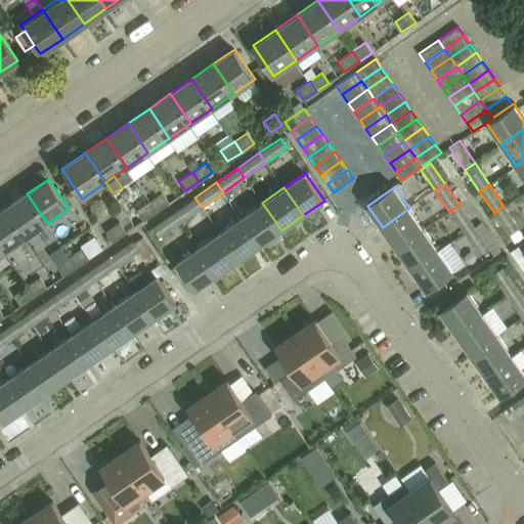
[(149,201),(157,211),(170,202),(162,191),(149,201)]
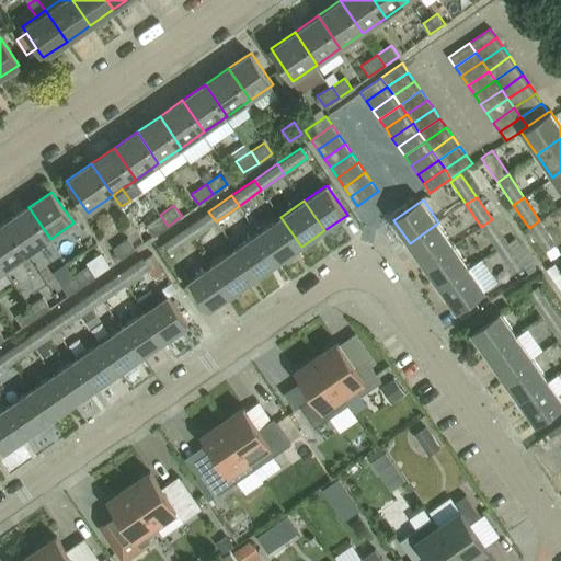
[(27,254),(50,239),(29,207),(6,224),(27,254)]
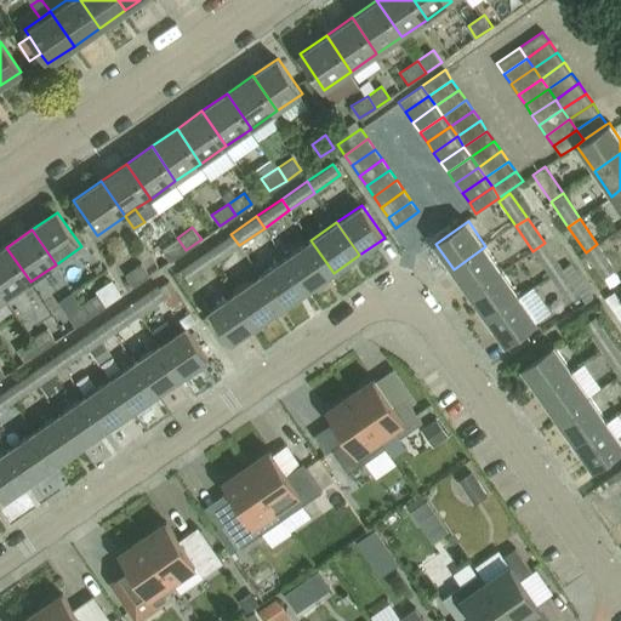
[(231,234),(205,251),(214,263),(239,245),(231,234)]
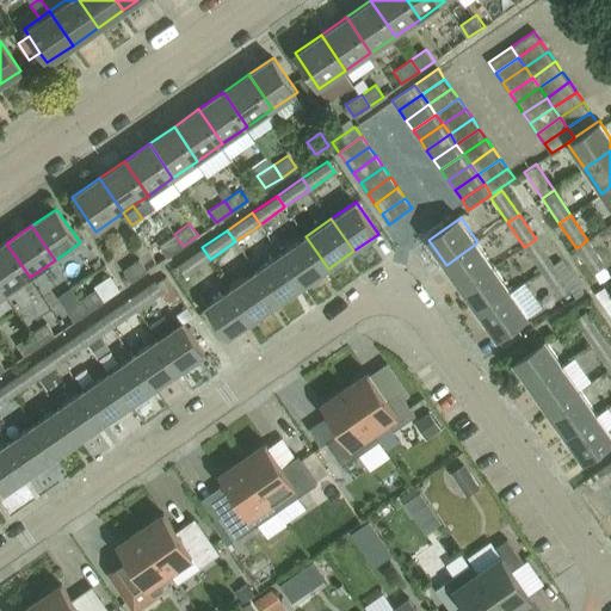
[(167,257),(183,246),(174,234),(159,245),(167,257)]
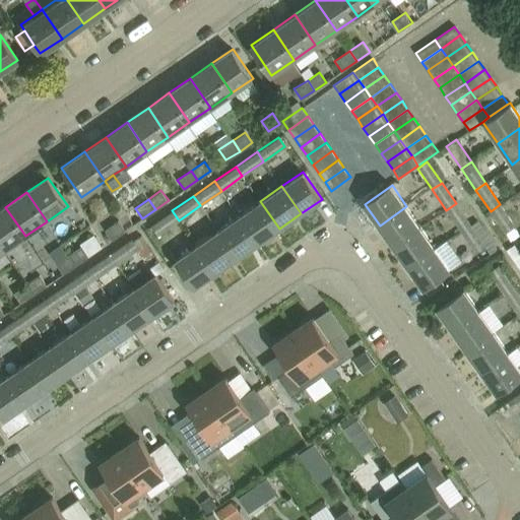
[(260,201),(239,215),(258,243),(279,229),(260,201)]
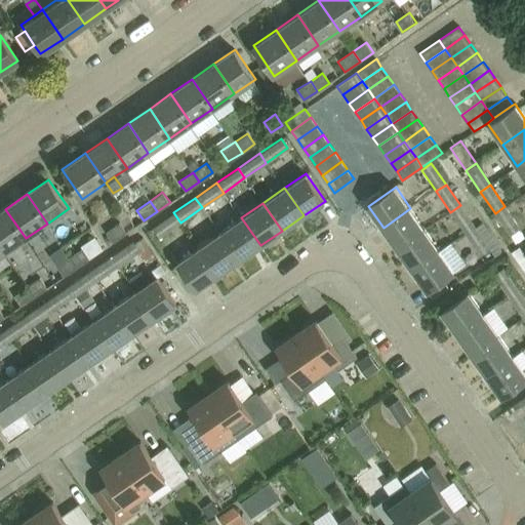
[(495,213),(515,243),(524,237),(519,229),(520,229),(505,206),(495,213)]
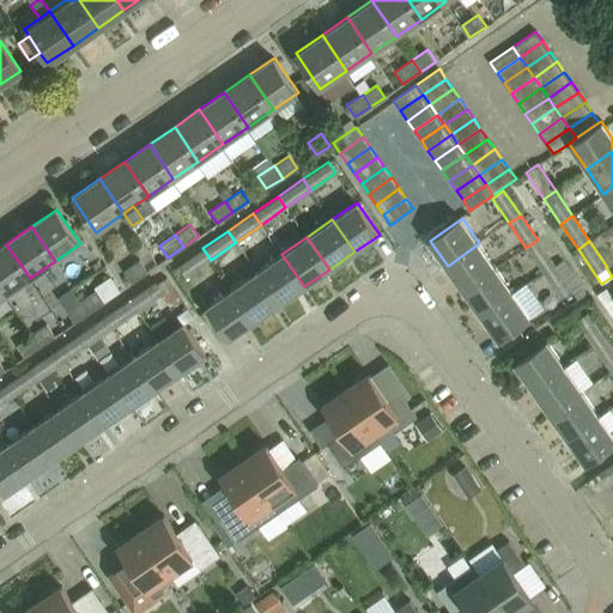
[(465,290),(497,268),(479,243),(448,266),(465,290)]
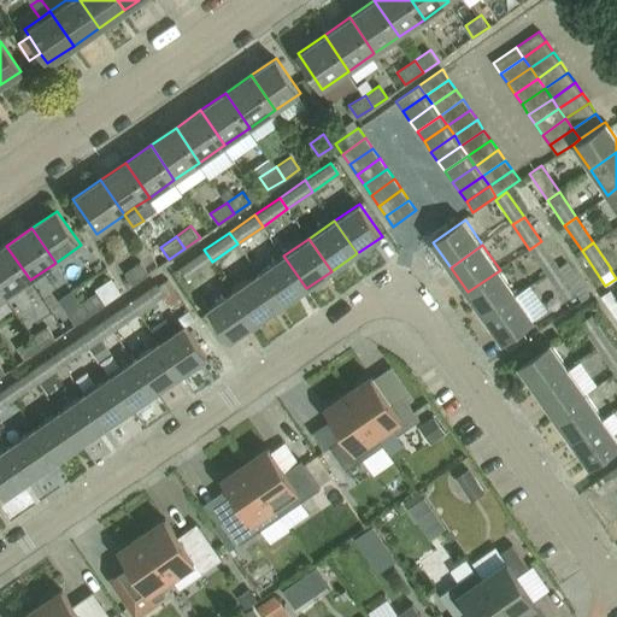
[(0,289),(5,298),(30,280),(6,246),(0,250),(0,289)]
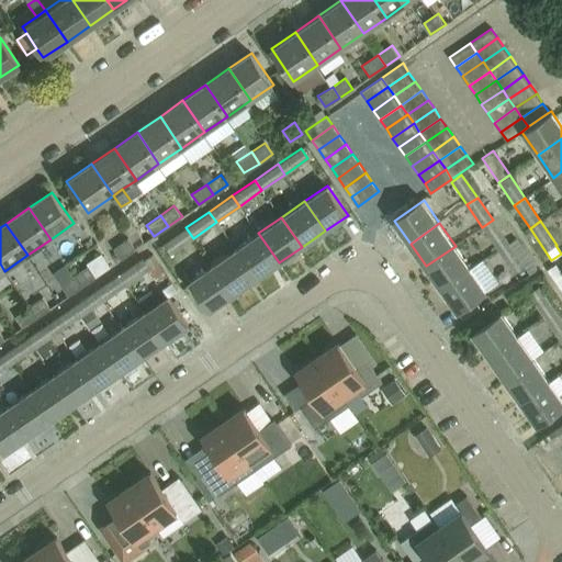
[(164,244),(170,254),(193,238),(186,227),(164,244)]
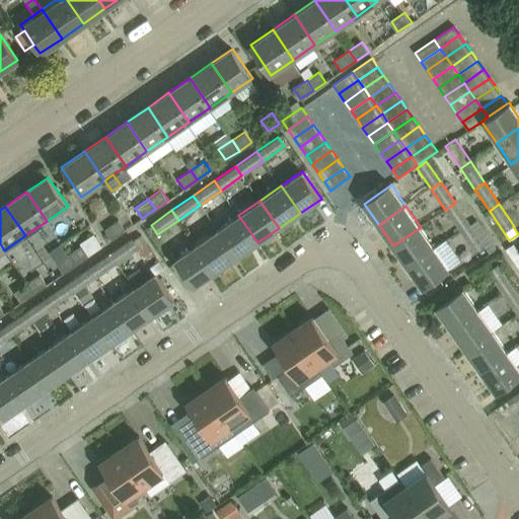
[(238,215),(218,229),(237,257),(257,242),(238,215)]
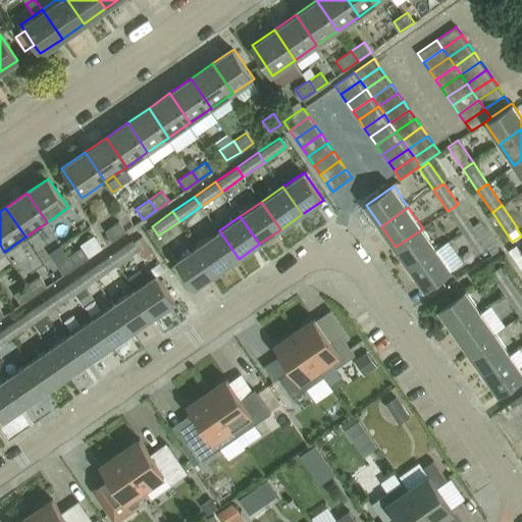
[(112,241),(124,231),(118,222),(105,230),(112,241)]
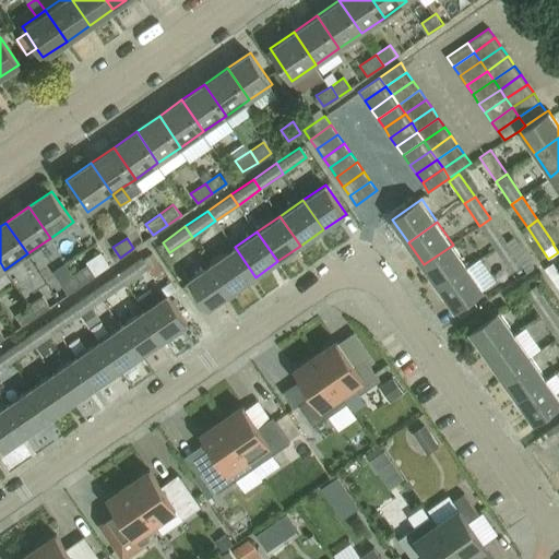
[(439,287),(468,268),(453,245),(424,264),(439,287)]
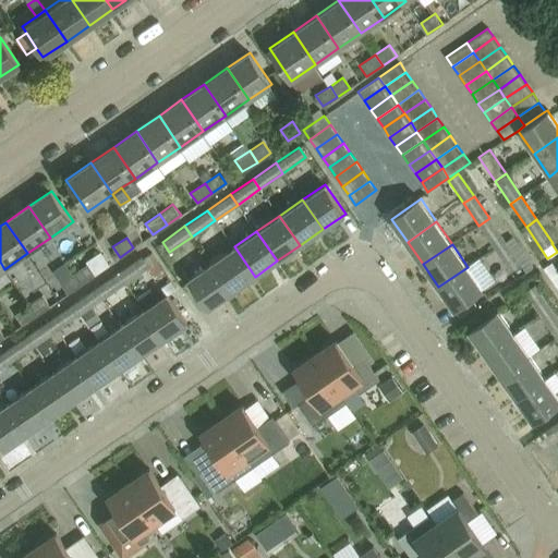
[(234,246),(211,263),(232,292),(255,277),(234,246)]
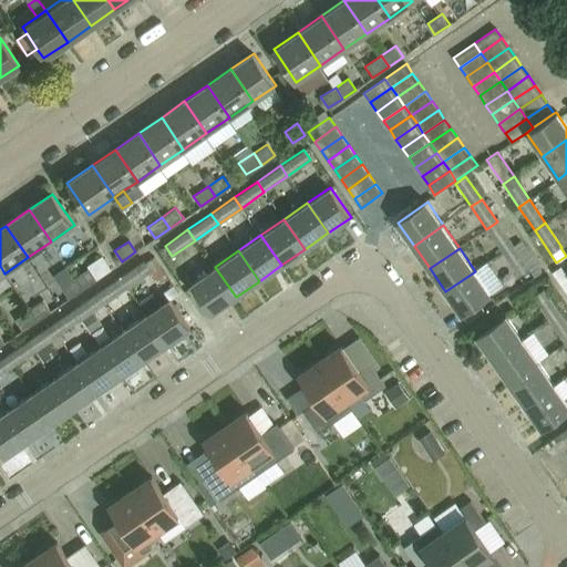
[(153,258),(145,264),(150,270),(156,280),(165,275),(153,258)]
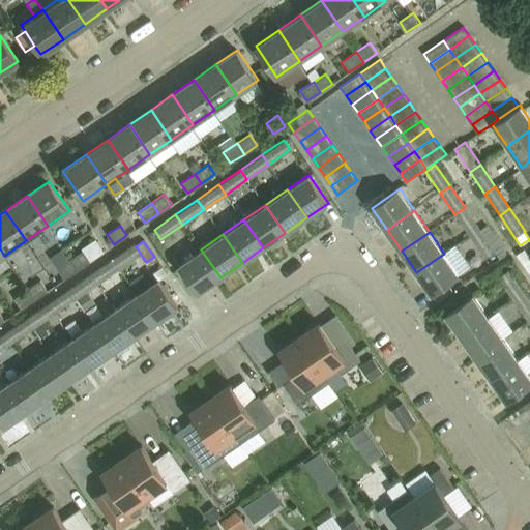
[(134,243),(112,259),(118,268),(140,253),(136,246),(134,243)]
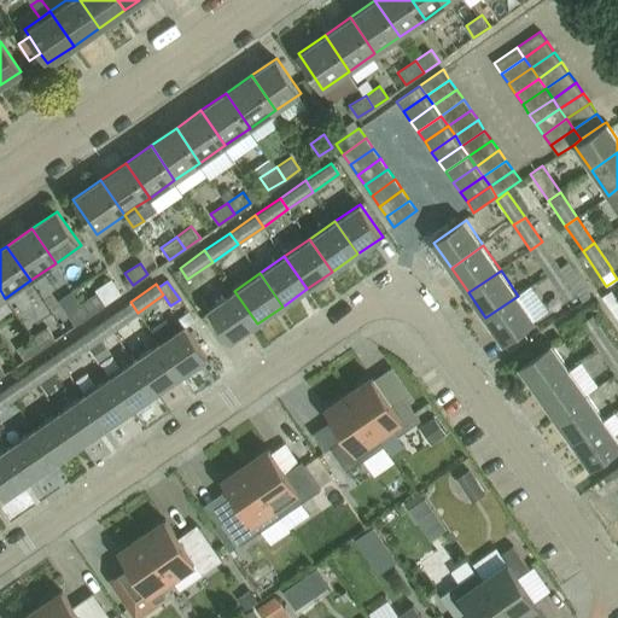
[(234,291),(209,309),(232,342),(257,324),(234,291)]
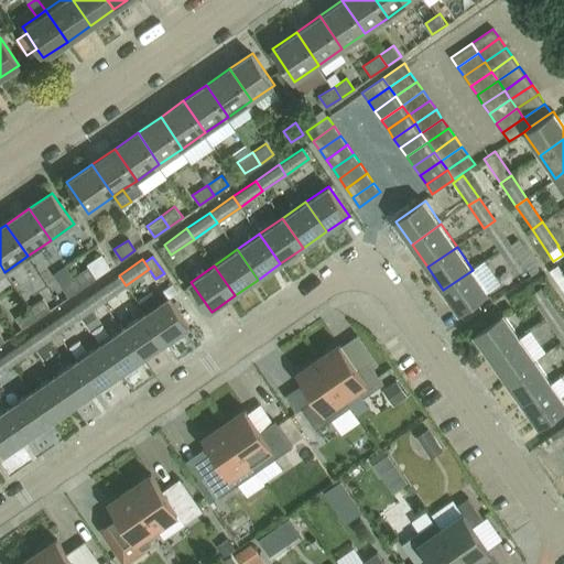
[(97,277),(89,267),(75,277),(82,286),(97,277)]
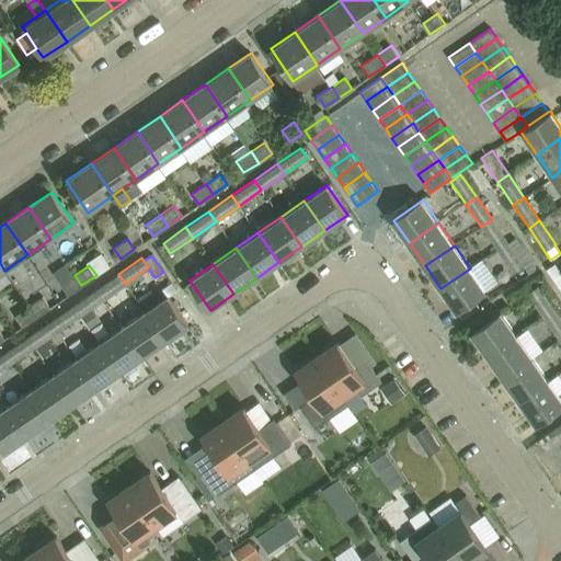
[(457,311),(485,292),(470,268),(441,288),(457,311)]
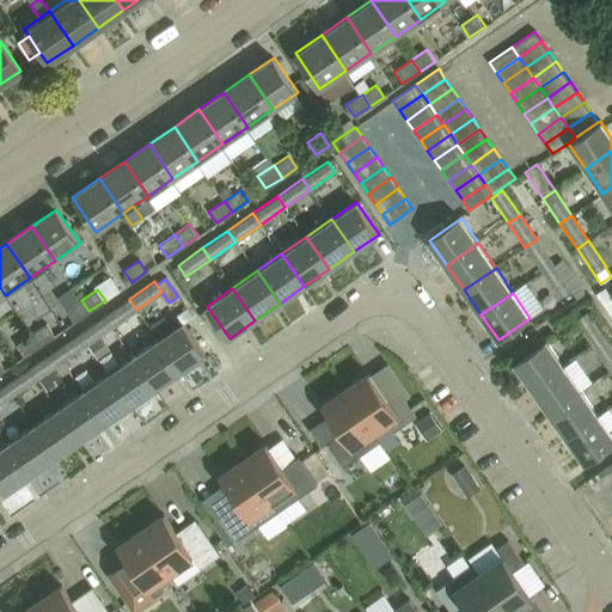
[(129,299),(104,316),(112,326),(136,310),(129,299)]
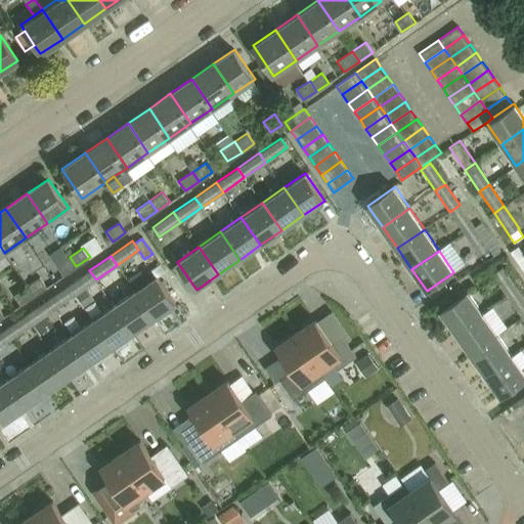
[(63,275),(76,266),(70,257),(56,265),(63,275)]
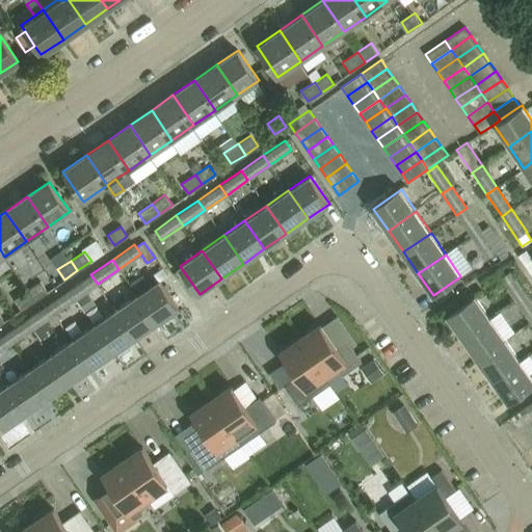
[(90,274),(69,290),(76,299),(98,284),(90,274)]
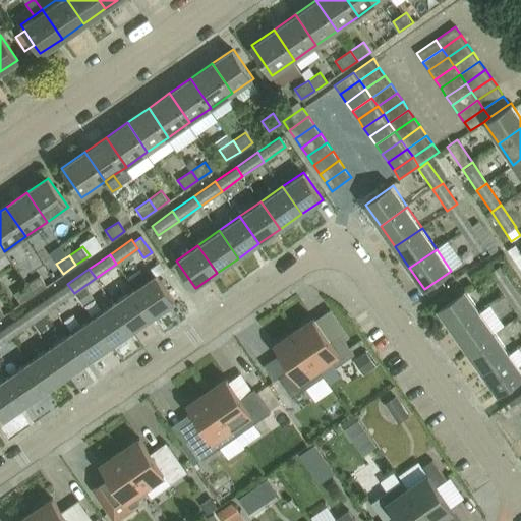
[(157,274),(135,289),(155,316),(176,302),(157,274)]
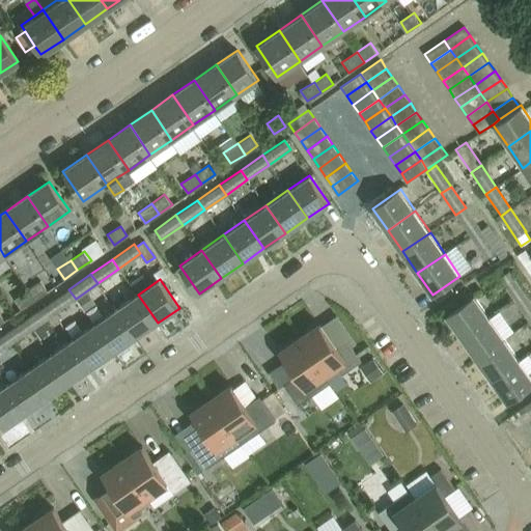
[(27,289),(34,300),(49,290),(42,280),(27,289)]
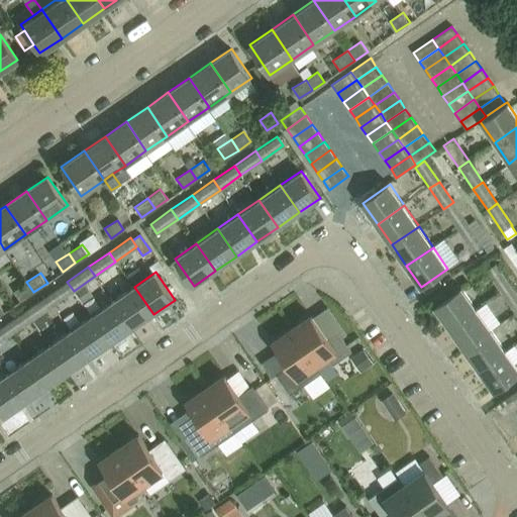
[(21,301),(33,292),(26,282),(14,290),(21,301)]
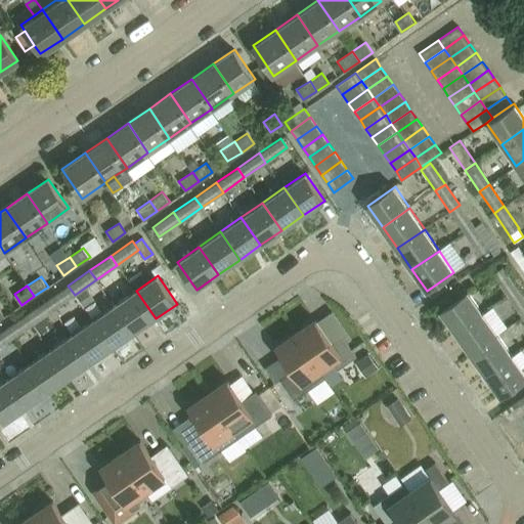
[(46,300),(53,309),(75,295),(68,286),(46,300)]
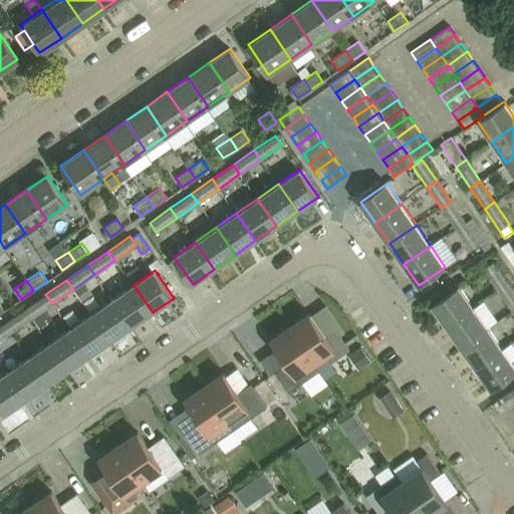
[(513,311),(513,310),(513,291),(508,284),(498,290),(513,311)]
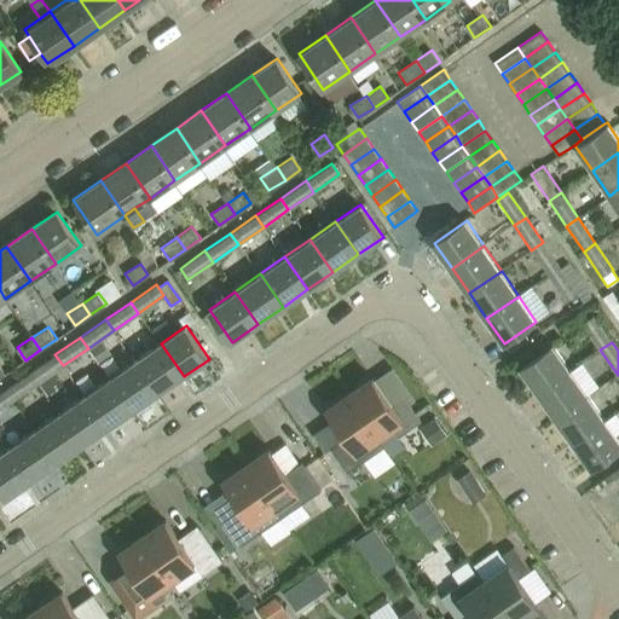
[(161,343),(136,360),(158,394),(184,376),(161,343)]
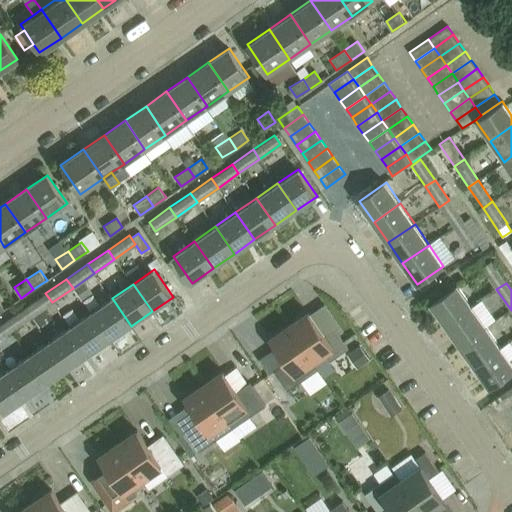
[(446,325),(472,306),(458,285),(431,303),(446,325)]
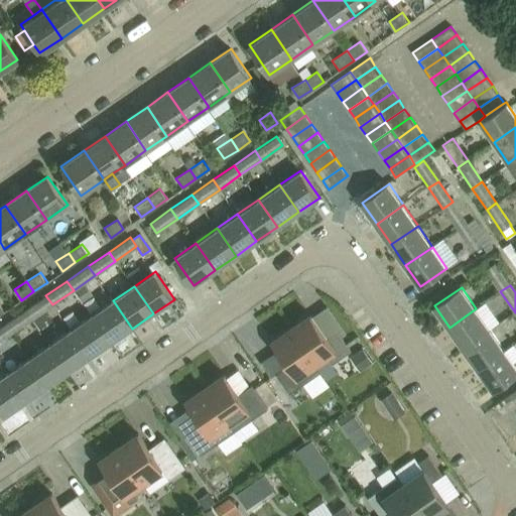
[(113,300),(92,315),(111,343),(132,329),(113,300)]
